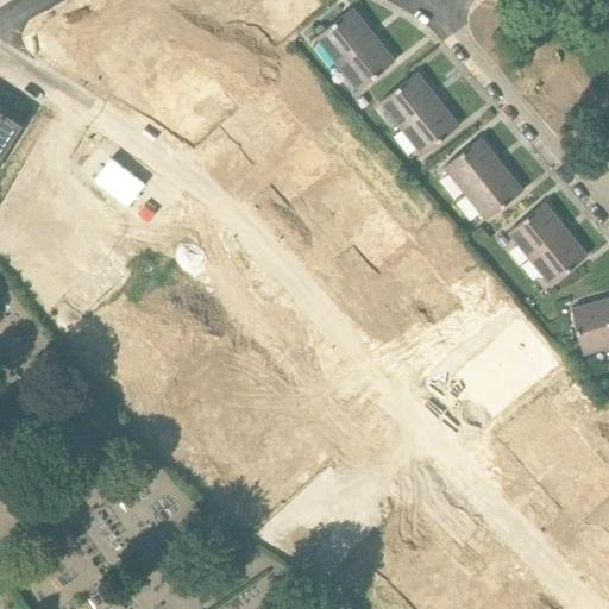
[(337,64),(374,36),(353,8),(316,38),(337,64)]
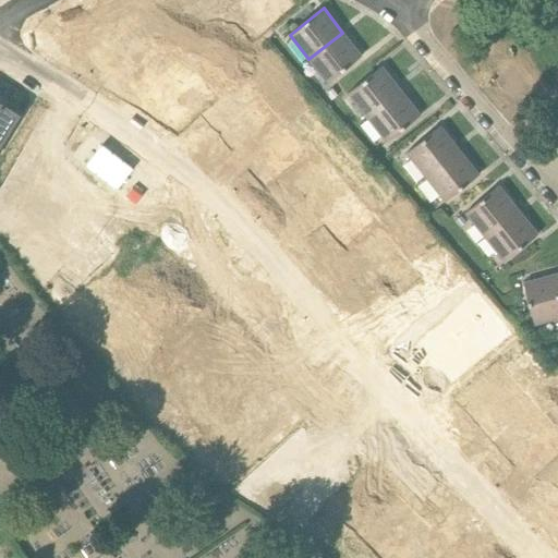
[(169,11),(159,19),(167,27),(176,19),(169,11)]
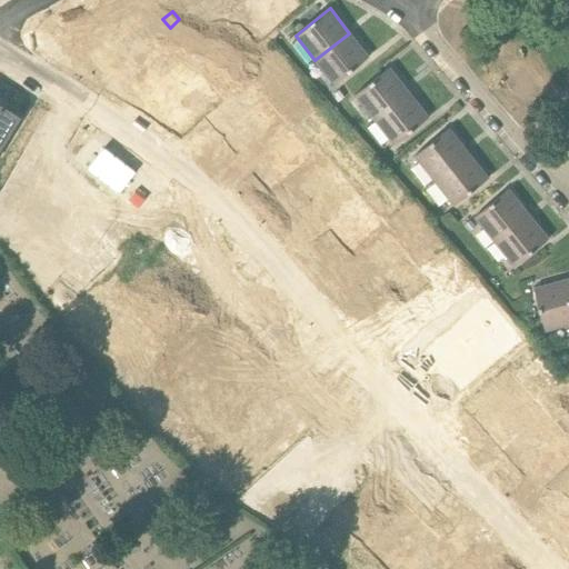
[(179,19),(170,28),(177,36),(187,27),(179,19)]
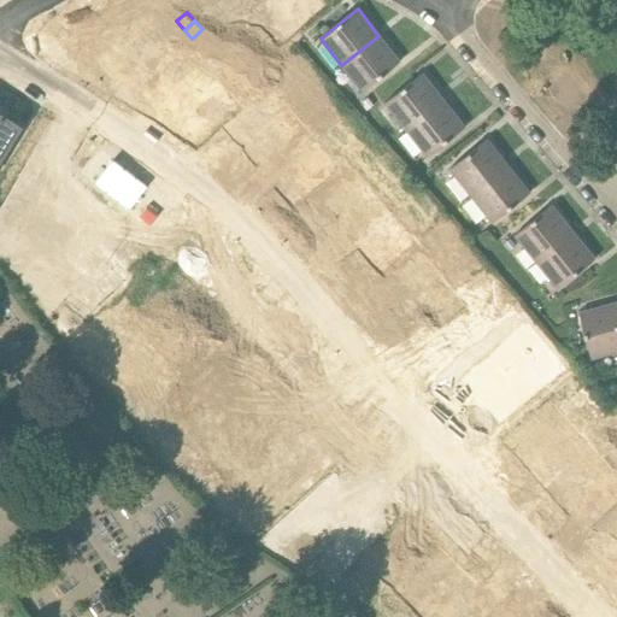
[(229,27),(218,36),(225,45),(236,36),(229,27)]
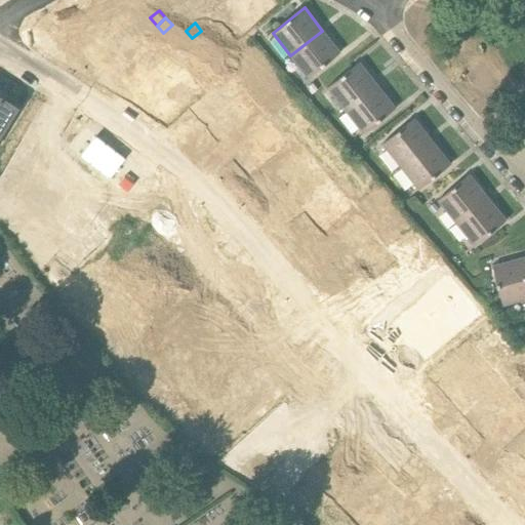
[(112,28),(79,56),(97,78),(103,73),(103,72),(129,48),(112,28)]
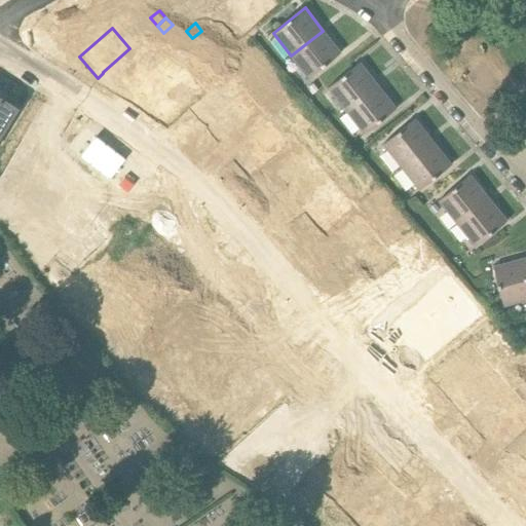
[(201,31),(192,38),(199,46),(209,38),(201,31)]
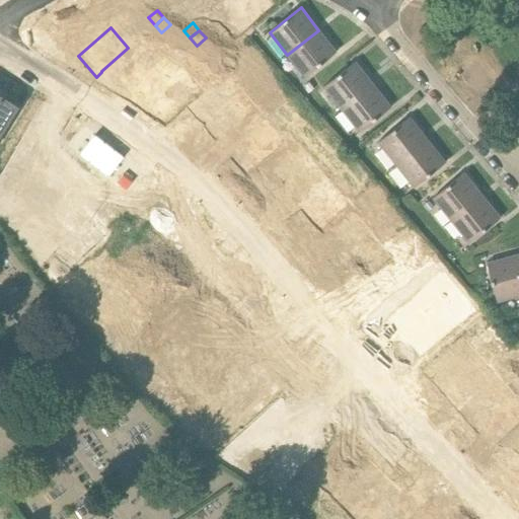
[(305,77),(337,53),(318,30),(287,55),(305,77)]
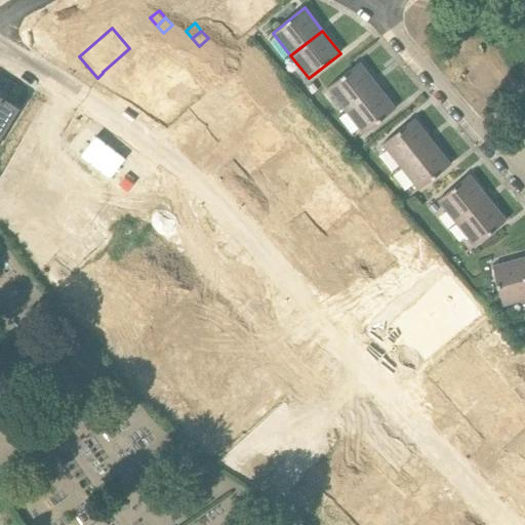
[(194,50),(185,58),(191,66),(200,58),(194,50)]
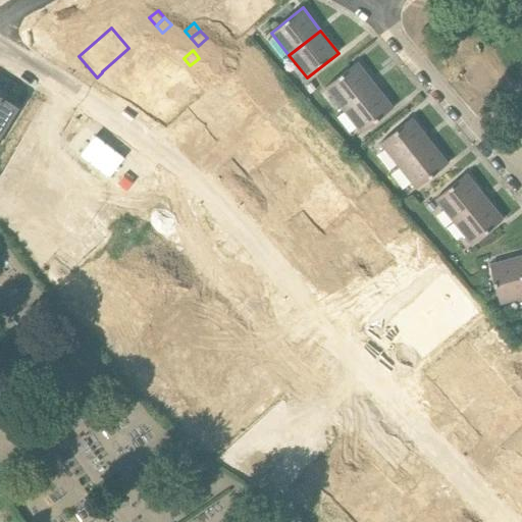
[(199,58),(190,65),(197,73),(206,65),(199,58)]
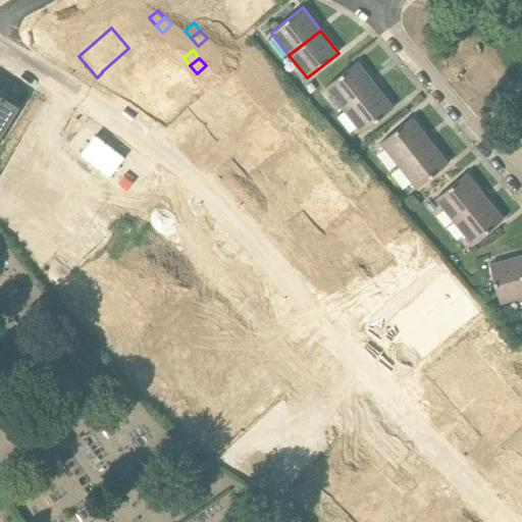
[(344,110),(375,86),(358,62),(326,88),(344,110)]
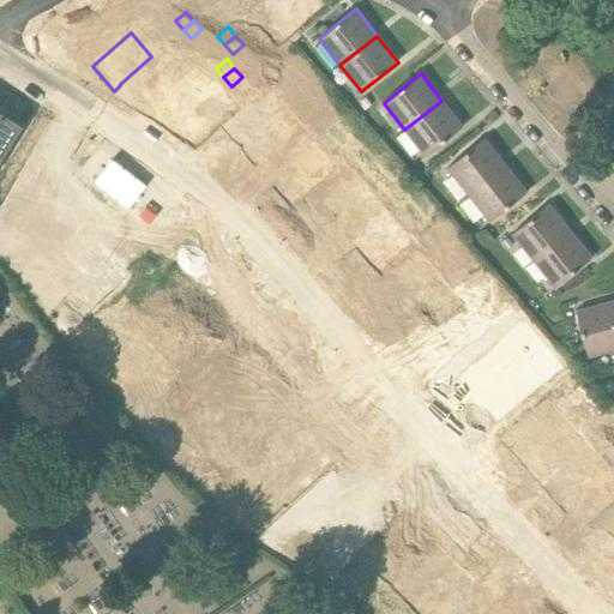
[(315,86),(305,95),(313,104),(324,95),(315,86)]
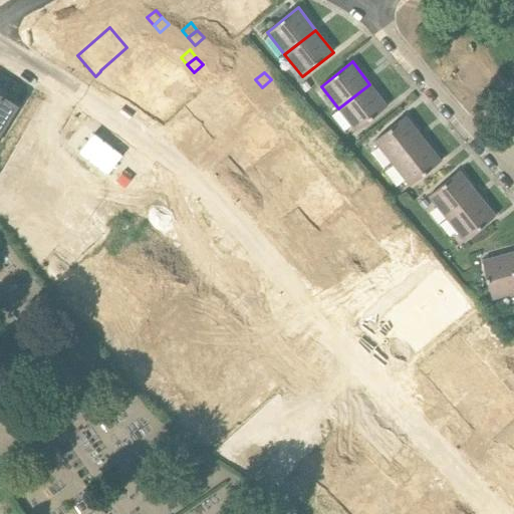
[(271,79),(262,87),(268,94),(277,86),(271,79)]
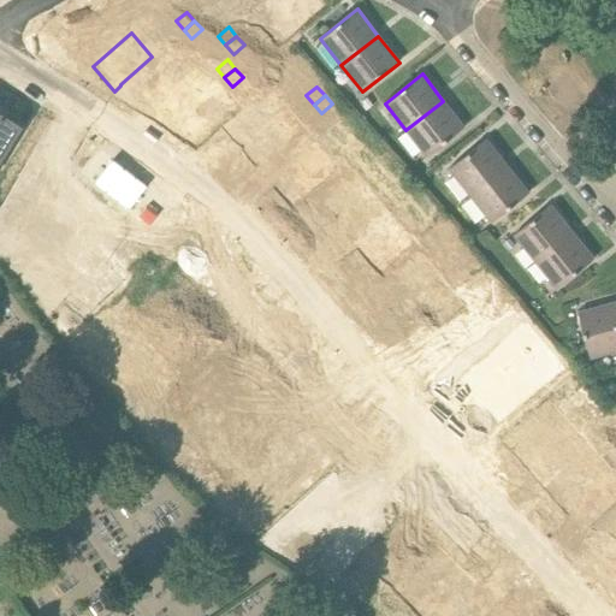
[(360,104),(366,111),(373,105),(367,98),(360,104)]
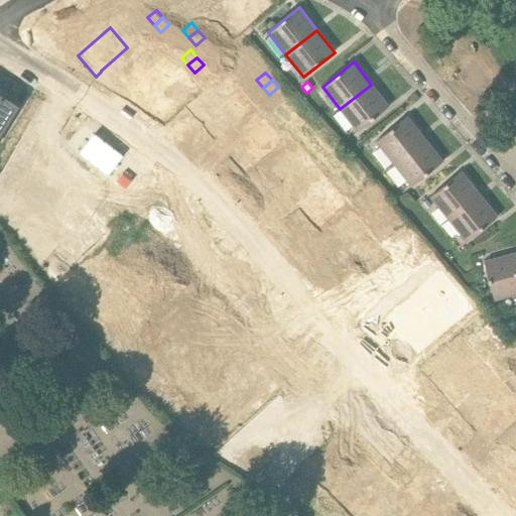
[(358,132),(389,107),(371,85),(340,109),(358,132)]
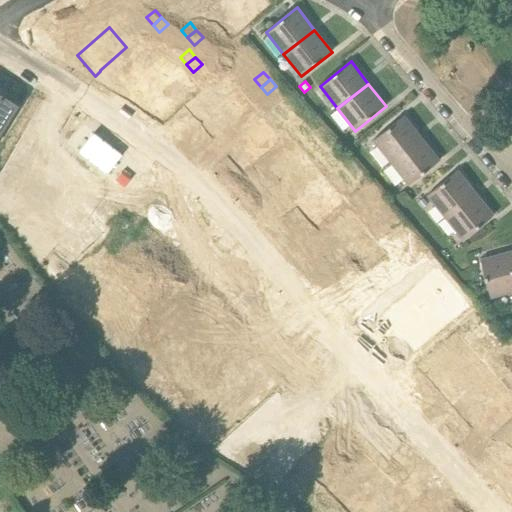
[(0,134),(17,106),(0,95),(0,134)]
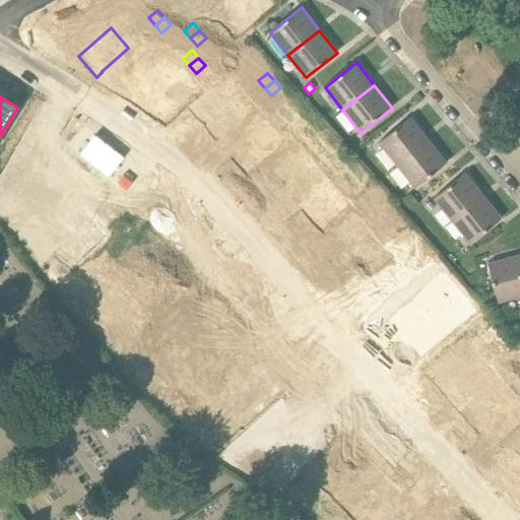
[(302,112),(293,120),(299,127),(308,120),(302,112)]
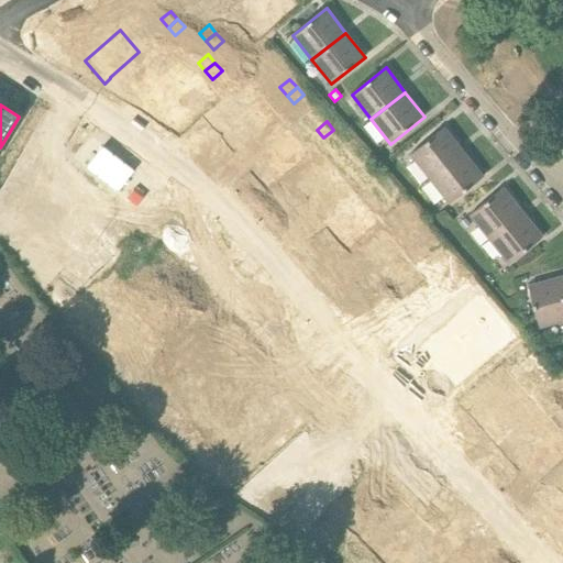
[(430,179),(464,153),(444,128),(410,154),(430,179)]
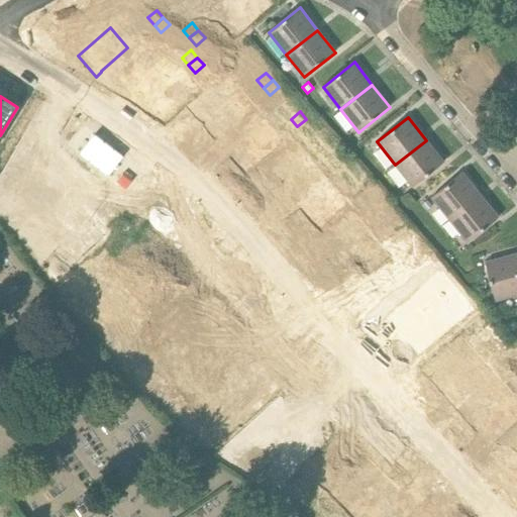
[(46,119),(19,169),(42,181),(45,176),(69,188),(93,144),(46,119)]
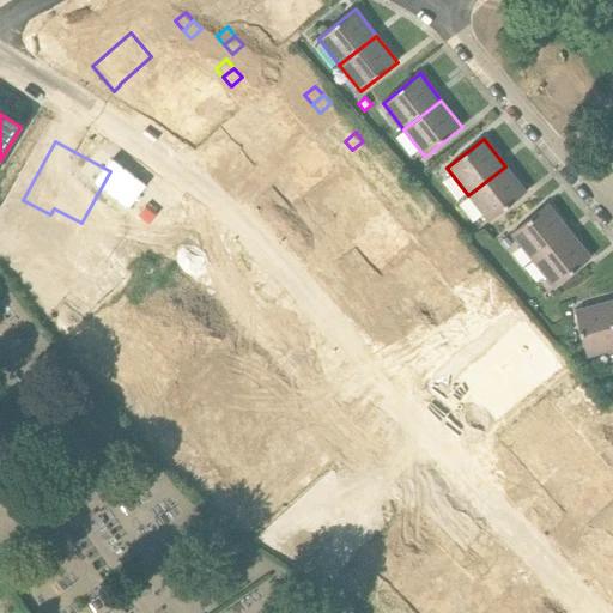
[(310,145),(271,178),(292,202),(331,169),(310,145)]
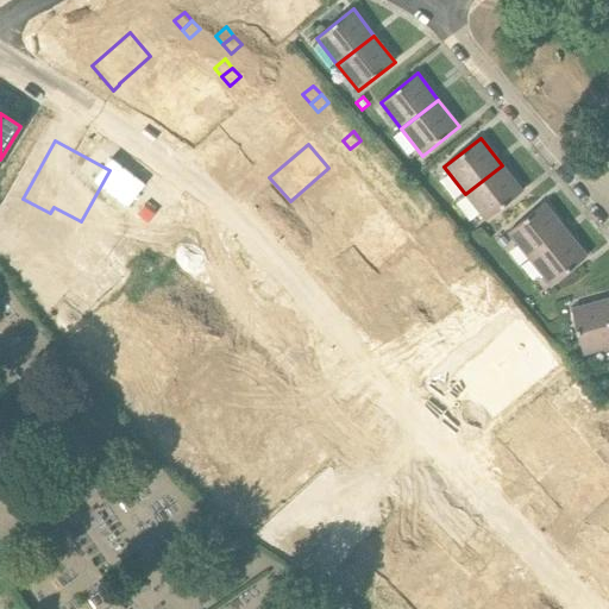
[(487,221),(523,192),(502,165),(465,194),(487,221)]
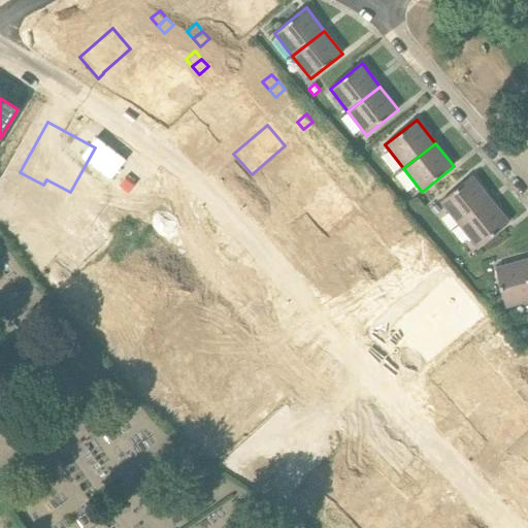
[(333,144),(324,153),(330,160),(339,153),(333,144)]
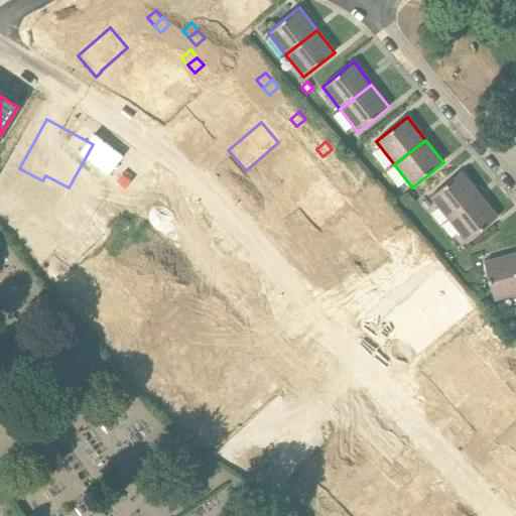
[(294,148),(269,169),(286,188),(310,167),(294,148)]
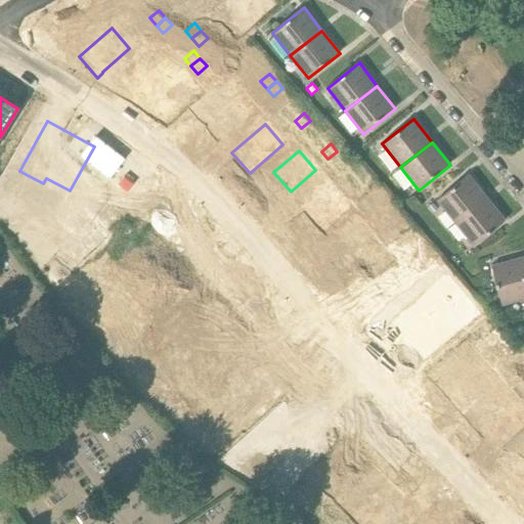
[(346,162),(337,170),(344,178),(353,170),(346,162)]
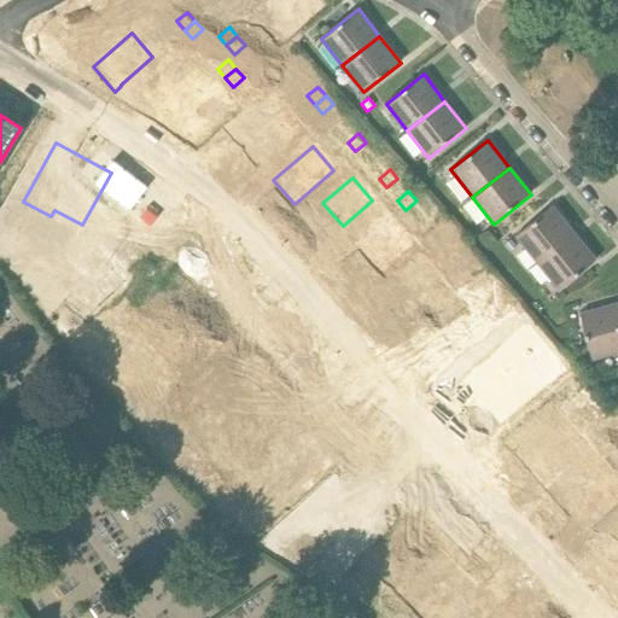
[(372,200),(343,226),(361,248),(391,222),(372,200)]
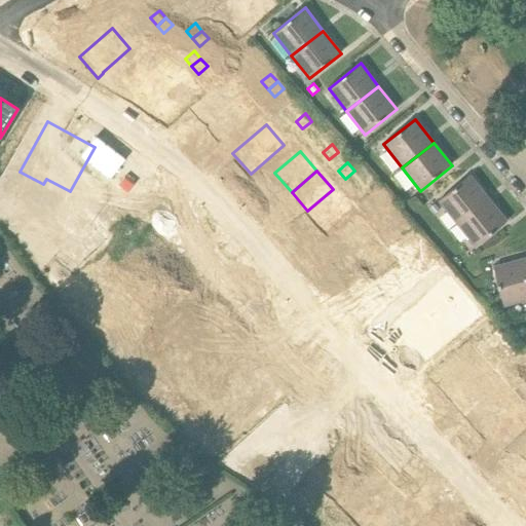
[(354,171),(345,179),(351,186),(361,178),(354,171)]
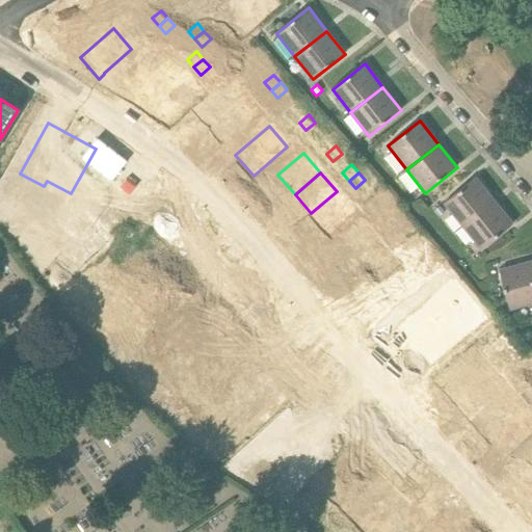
[(462,227),(495,201),(476,178),(444,203),(462,227)]
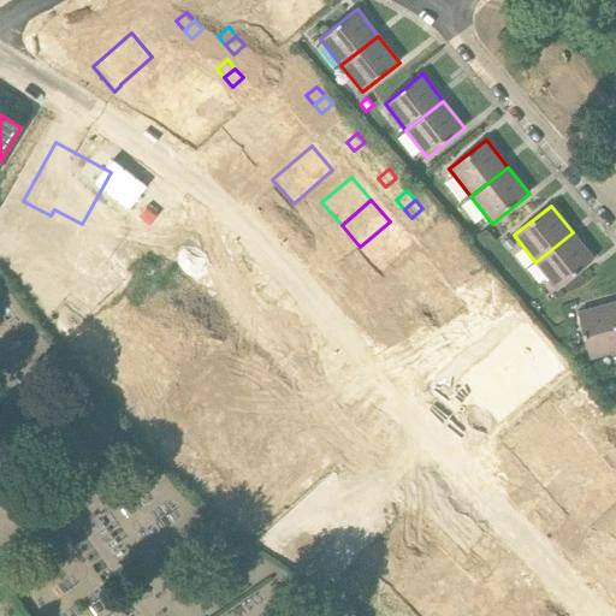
[(390,221),(360,247),(380,270),(409,244),(390,221)]
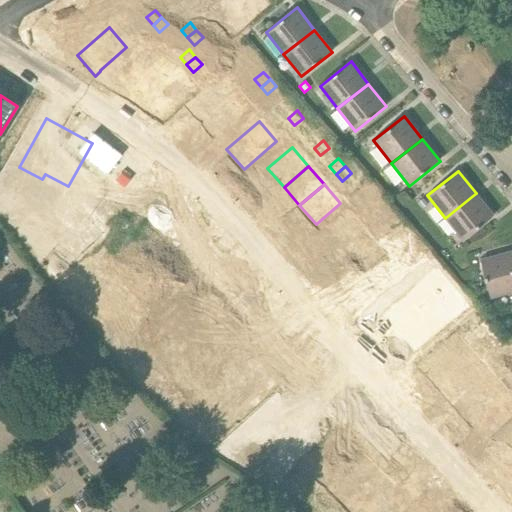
[(463,240),(494,215),(476,193),(445,218),(463,240)]
